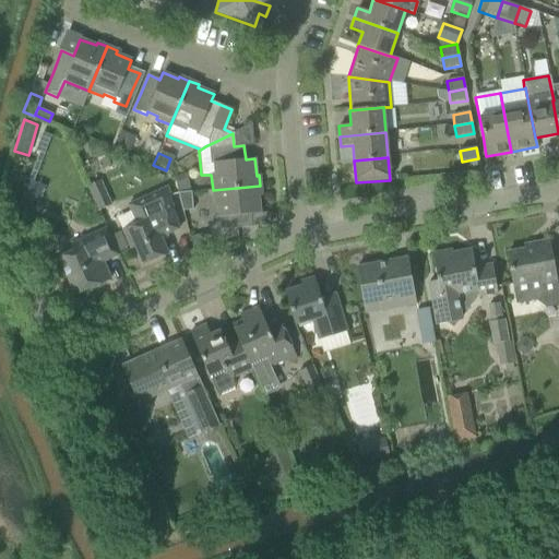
[(174,176),(177,191),(189,189),(186,174),(174,176)]
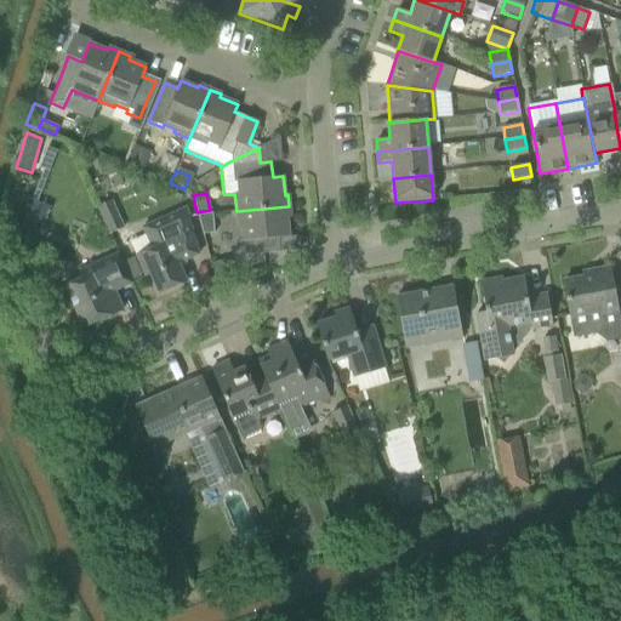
[(97,208),(109,233),(121,227),(110,203),(97,208)]
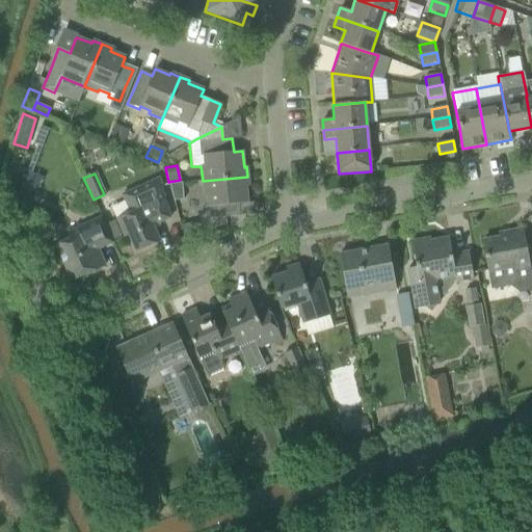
[(247,203),(246,187),(248,187),(247,177),(203,181),(204,195),(206,195),(208,205),(205,206),(206,219),(239,216),(238,204),(247,203)]
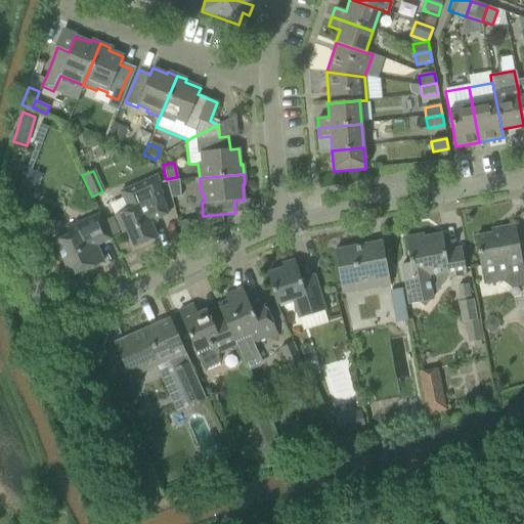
[(126,231),(133,248),(157,237),(150,222),(167,215),(157,175),(125,189),(130,200),(125,202),(128,210),(115,216),(122,233),(126,231)]
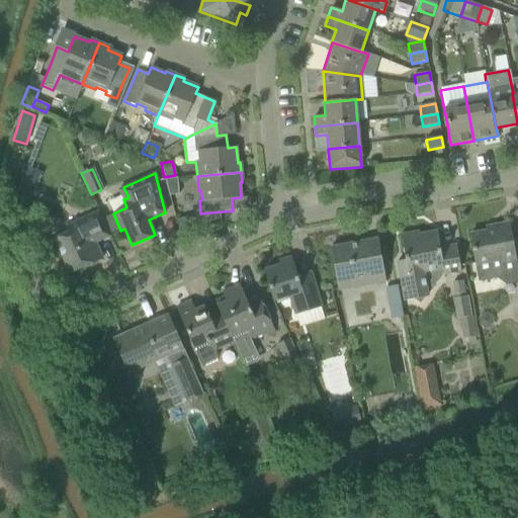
[(178,194),(177,177),(165,178),(169,194),(178,194)]
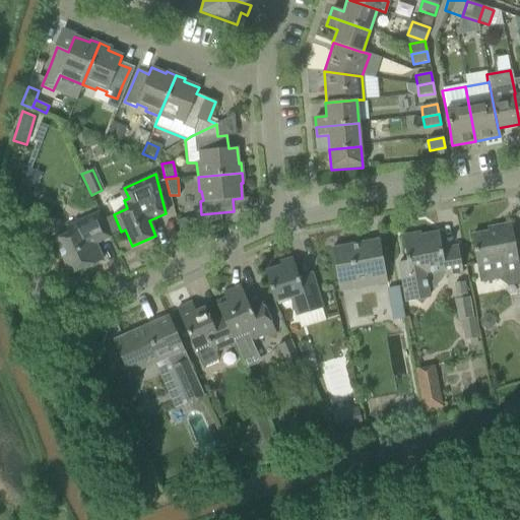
[(95,244),(111,237),(103,218),(100,212),(84,218),(66,226),(69,233),(54,240),(69,274),(96,262),(101,260),(103,259),(102,256),(95,244)]
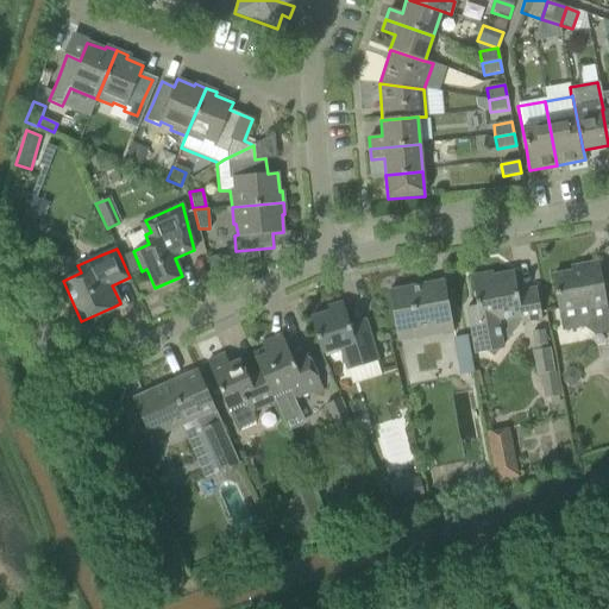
[(226,275),(223,258),(207,262),(211,278),(226,275)]
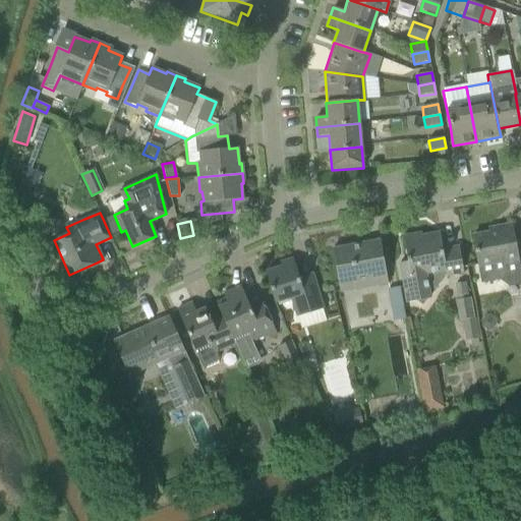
[(520,268),(519,269),(515,244),(511,225),(495,228),(496,232),(472,236),(476,255),(480,283),(500,280),(508,286),(520,284),(520,268)]
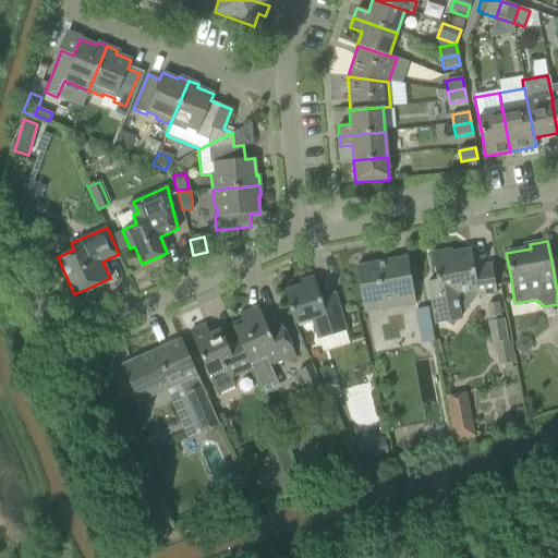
[(426,281),(434,323),(446,322),(452,326),(463,311),(458,306),(456,293),(476,289),(477,295),(496,292),(490,264),(473,267),(470,250),(451,253),(450,250),(431,253),(436,280),(426,281)]
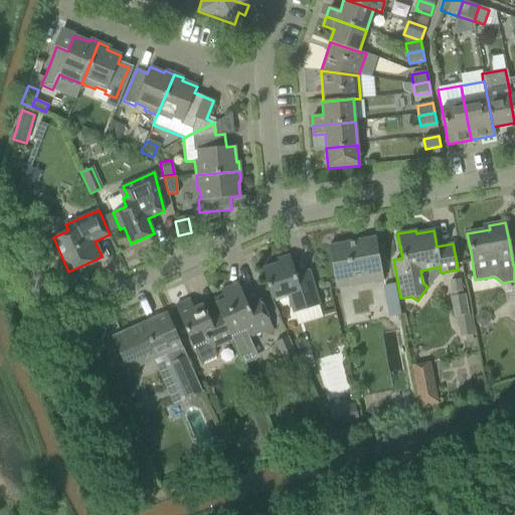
[(328,246),(331,267),(336,289),(383,280),(375,237),(328,246)]
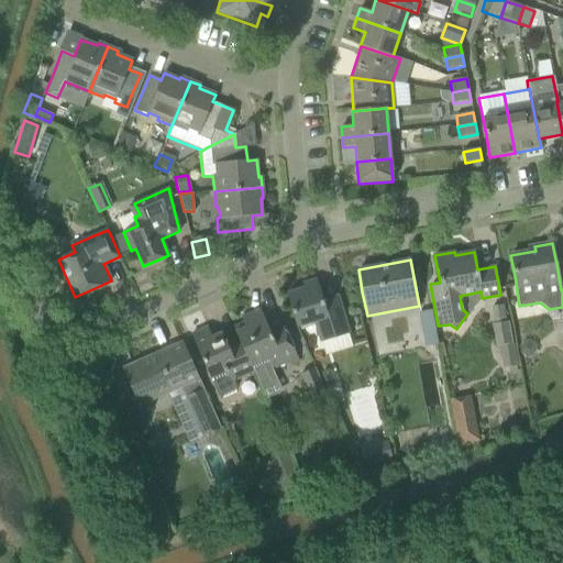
[(286,294),(293,315),(297,328),(313,322),(319,339),(328,335),(330,344),(350,339),(345,323),(339,302),(324,306),(317,279),(301,284),(304,288),(286,294)]
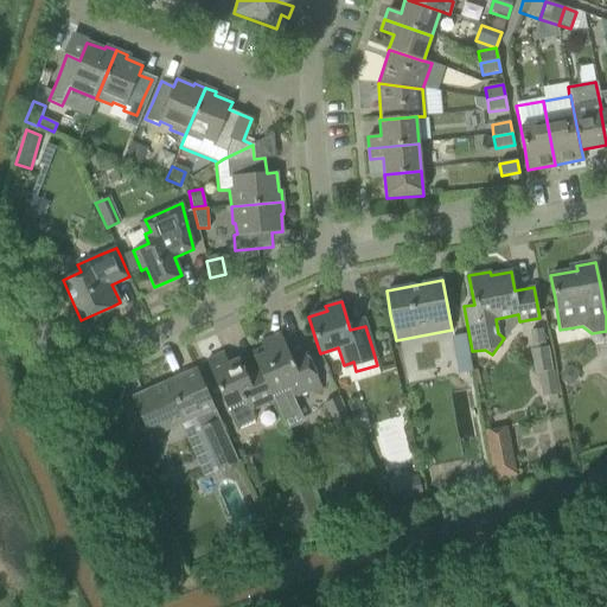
[(530,350),(534,374),(553,370),(548,346),(544,346),(541,330),(530,331),(534,350),(530,350)]
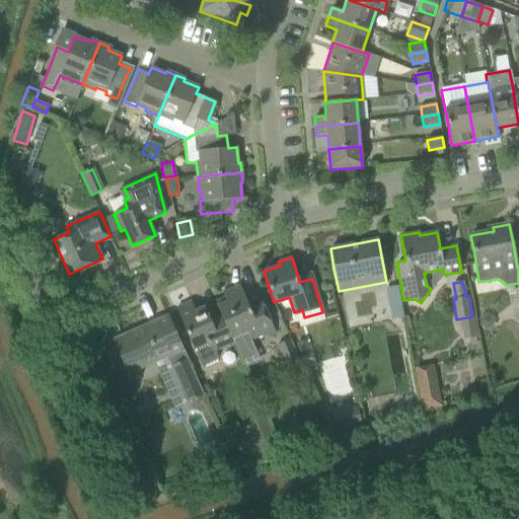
[(215,302),(219,311),(220,311),(234,343),(234,342),(239,356),(254,351),(250,341),(265,334),(267,337),(276,332),(263,304),(250,309),(239,285),(222,293),(224,298),(215,302)]
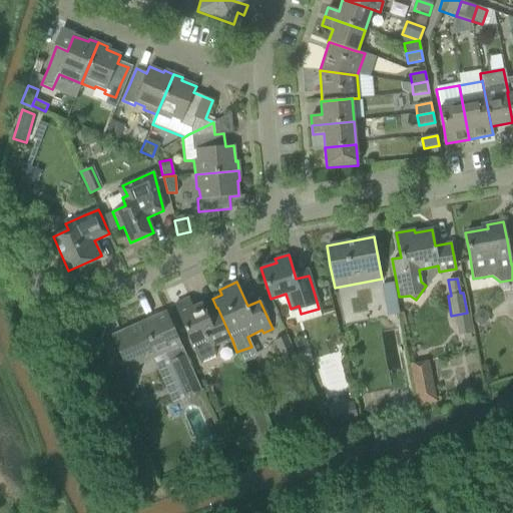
[(380,284),(386,317),(399,314),(394,282),(380,284)]
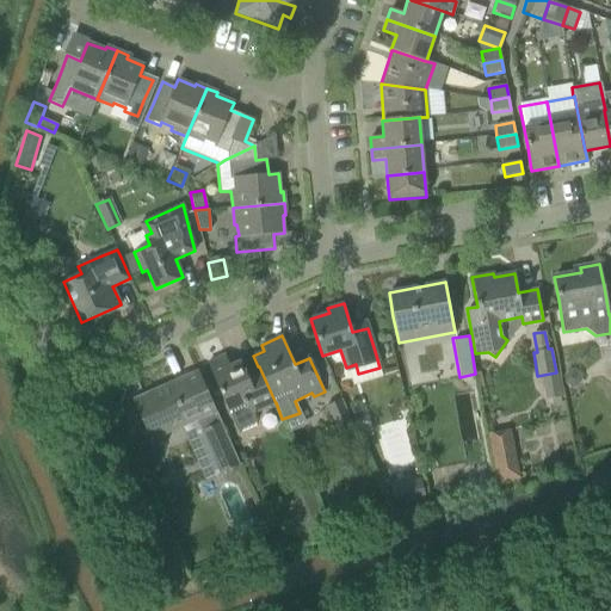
[(259,366),(258,366),(246,371),(241,360),(229,365),(224,355),(208,363),(217,384),(238,430),(254,423),(254,413),(276,403),(259,366)]
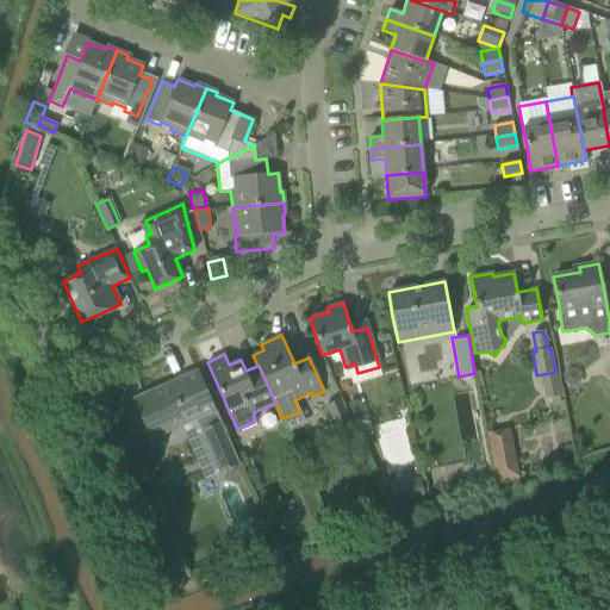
[(165,435),(195,421),(219,473),(240,464),(198,369),(132,398),(151,440),(165,435)]
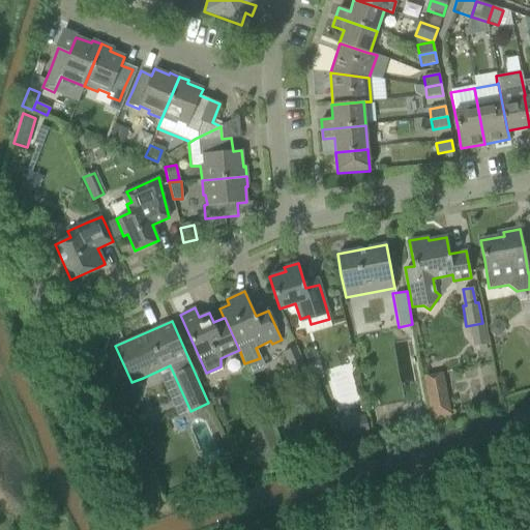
[(288,370),(295,386),(311,380),(296,346),(283,352),(290,370),(288,370)]
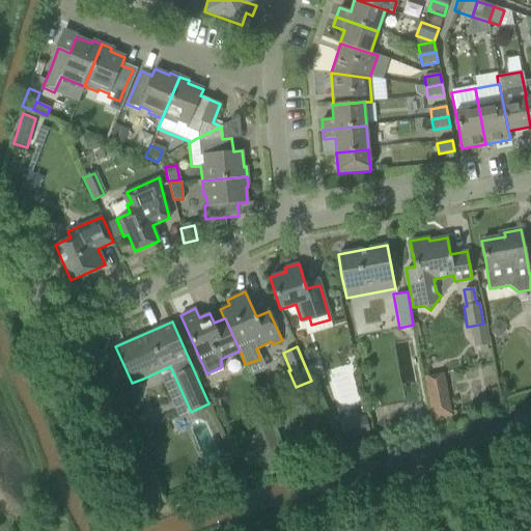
[(424,378),(431,418),(450,415),(443,374),(424,378)]
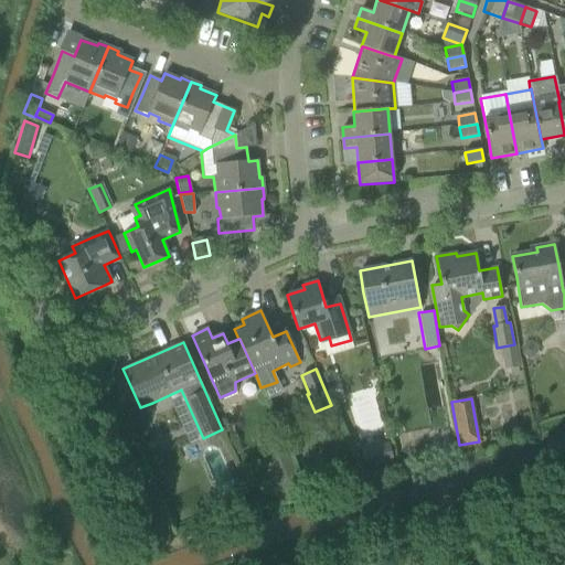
[(270,462),(275,473),(273,475),(279,488),(281,488),(286,499),(302,491),(287,456),(270,462)]
